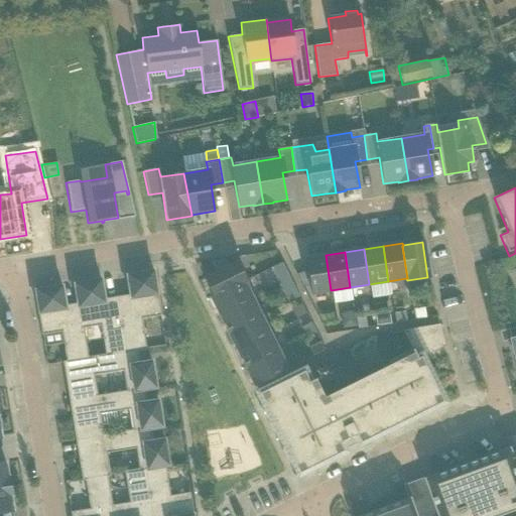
[(331,290),(326,255),(305,258),(310,293),(331,290)]
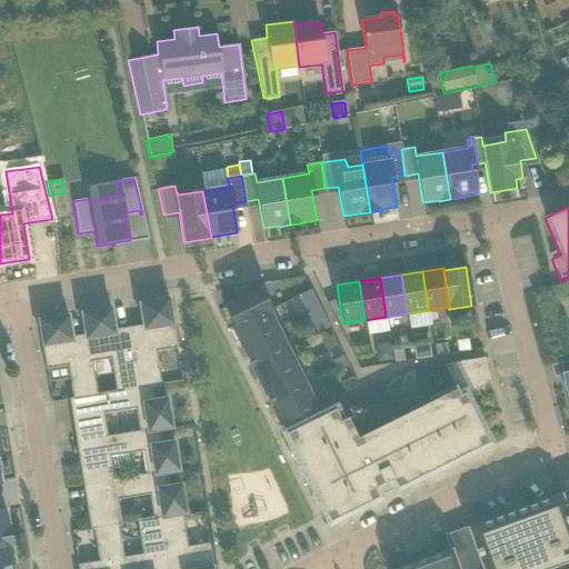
[(225,307),(235,326),(235,327),(267,311),(268,311),(270,310),(260,289),(225,307)]
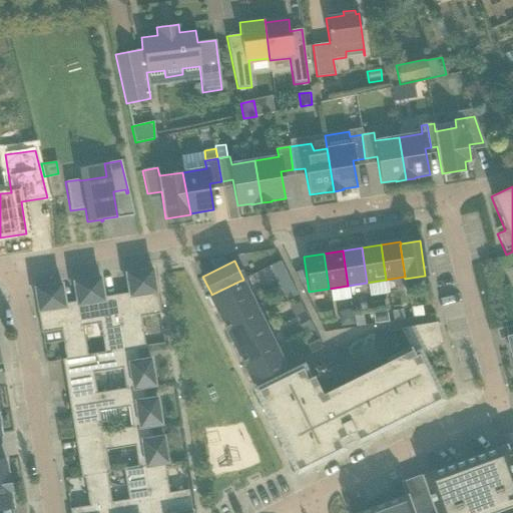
[(282,267),(272,272),(278,284),(288,279),(283,267),(282,267)]
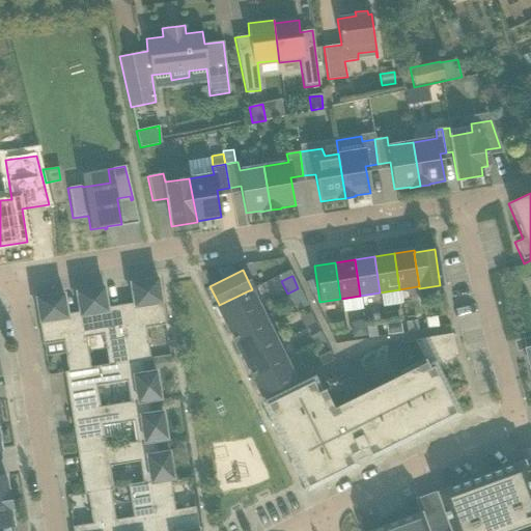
[(144,328),(165,325),(158,279),(130,283),(133,304),(119,306),(130,363),(141,361),(149,360),(144,328)]
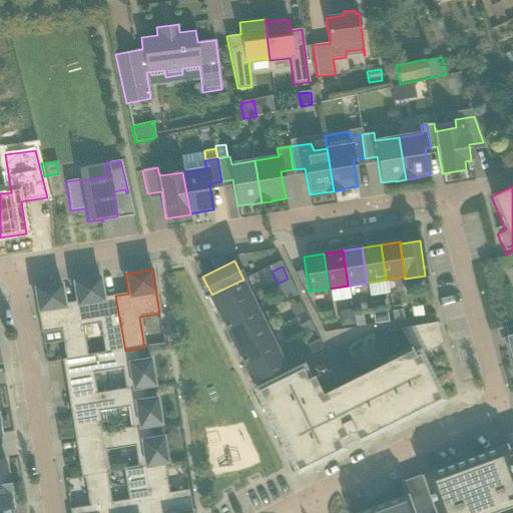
[(125,351),(115,296),(103,298),(100,278),(73,283),(76,302),(80,327),(81,326),(100,323),(104,353),(104,354),(125,351)]
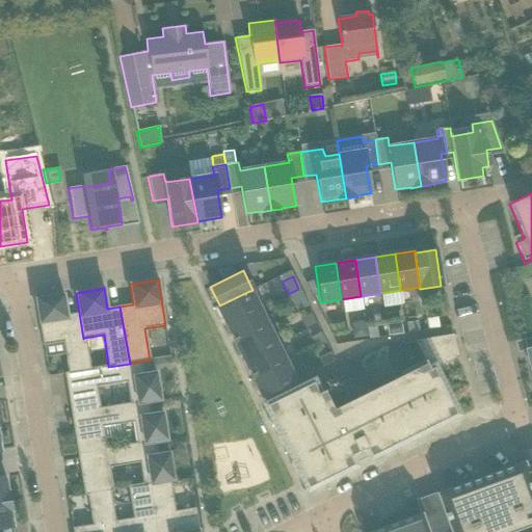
[(216,306),(225,324),(259,309),(250,291),(249,291),(219,306),(219,304),(216,306)]
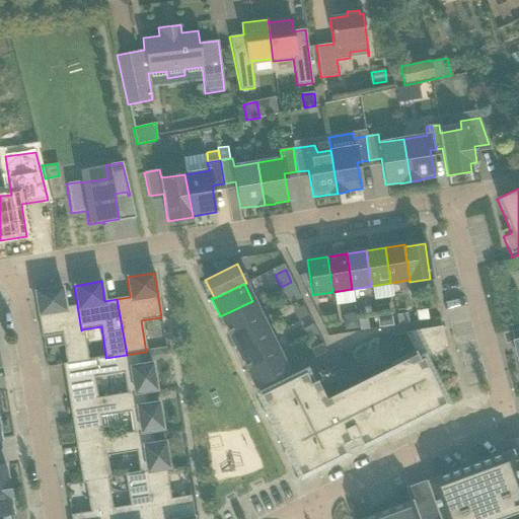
[(294,287),(283,292),(289,304),(300,299),(294,287)]
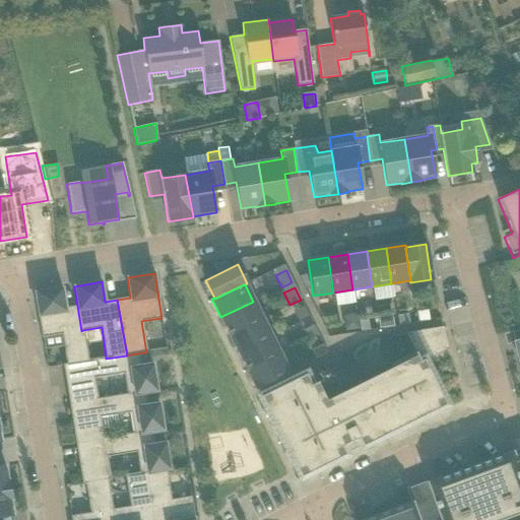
[(81,331),(77,306),(65,308),(62,288),(35,293),(42,337),(62,334),(66,365),(67,365),(87,362),(87,361),(82,330),(81,331)]
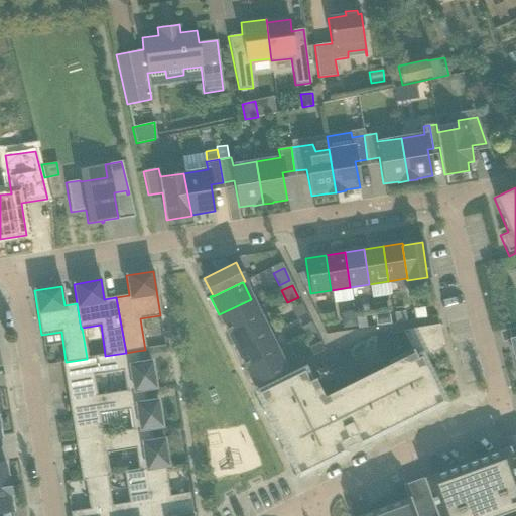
[(219,314),(228,333),(259,316),(251,299),(219,314)]
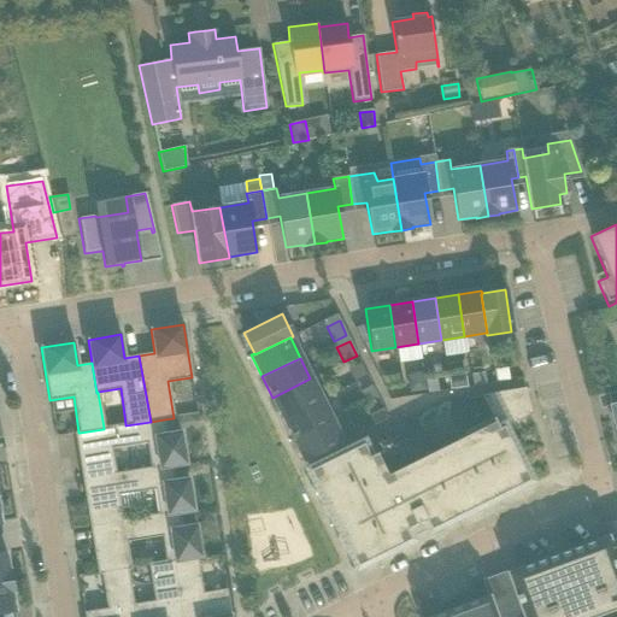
[(366,376),(360,363),(347,369),(353,382),(366,376)]
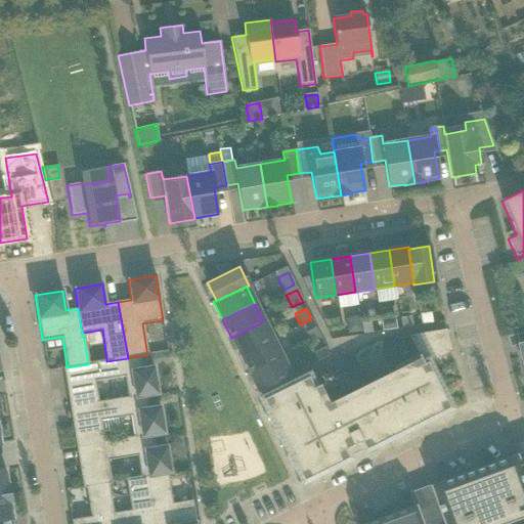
[(412,325),(410,315),(399,317),(401,328),(412,325)]
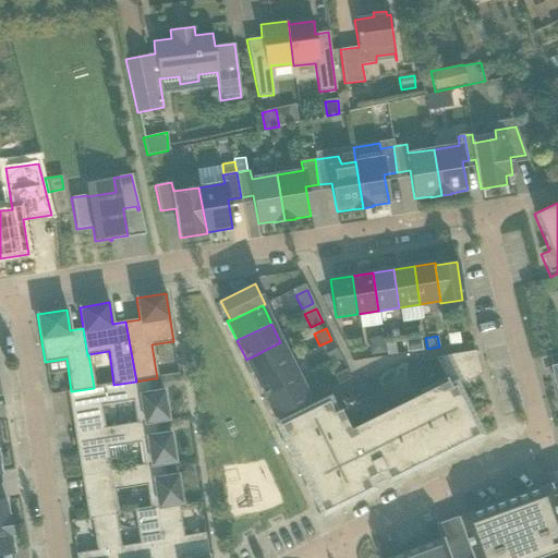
[(381,337),(367,340),(371,355),(385,353),(381,337)]
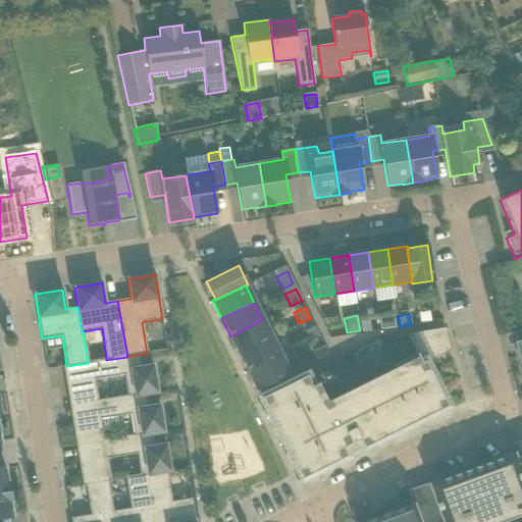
[(371,331),(369,318),(360,319),(361,332),(371,331)]
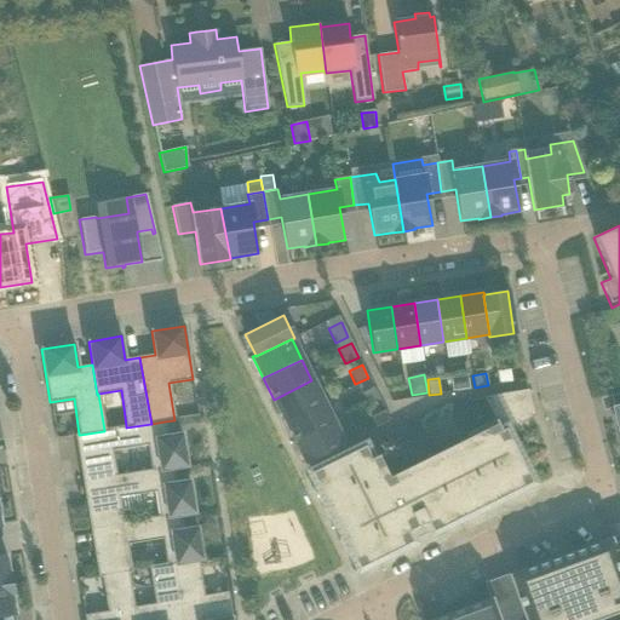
[(274,400),(283,420),(322,401),(311,380),(274,400)]
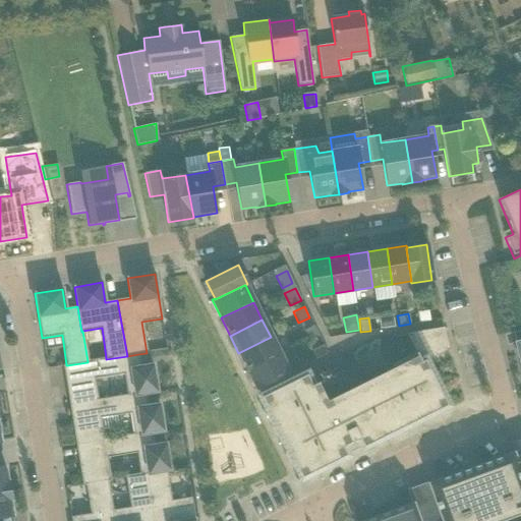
[(319,335),(313,325),(304,329),(309,340),(319,335)]
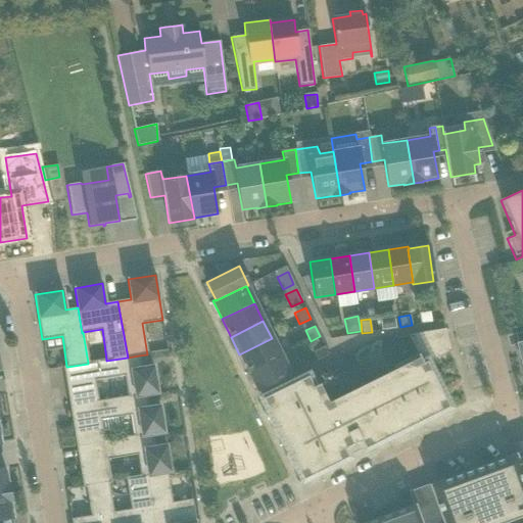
[(364,448),(381,440),(379,435),(388,430),(391,435),(409,427),(406,422),(416,417),(418,422),(421,421),(419,416),(428,411),(431,416),(448,407),(427,364),(450,351),(445,329),(407,335),(417,353),(416,354),(421,364),(406,371),(407,373),(389,382),(388,380),(368,390),(369,392),(362,395),(361,393),(324,412),(319,402),(317,403),(315,396),(317,395),(307,376),(262,398),(270,415),(275,412),(279,422),(274,424),(276,427),(281,425),(285,434),(280,437),(289,454),(294,450),(298,461),(293,463),(301,480),(347,457),(346,454),(363,446),(364,448)]
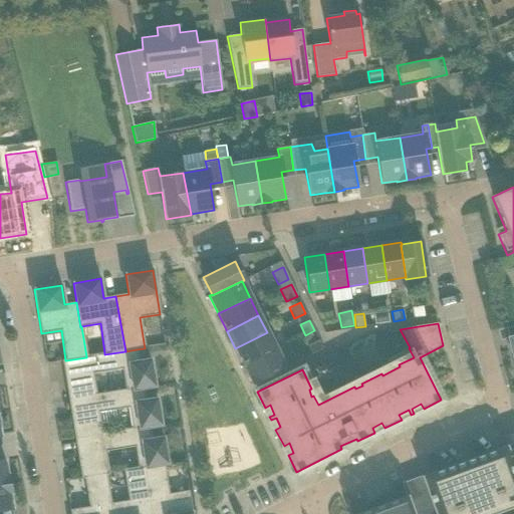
[(235,348),(244,365),(276,349),(267,332),(235,348)]
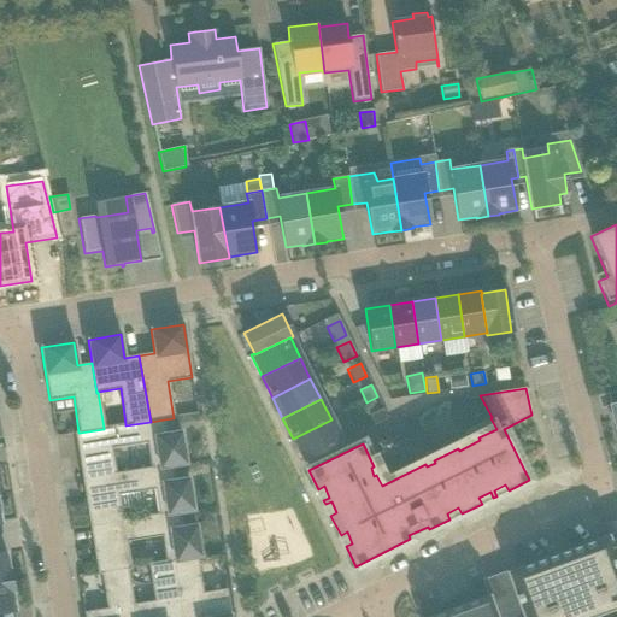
[(388,418),(383,407),(368,415),(372,425),(388,418)]
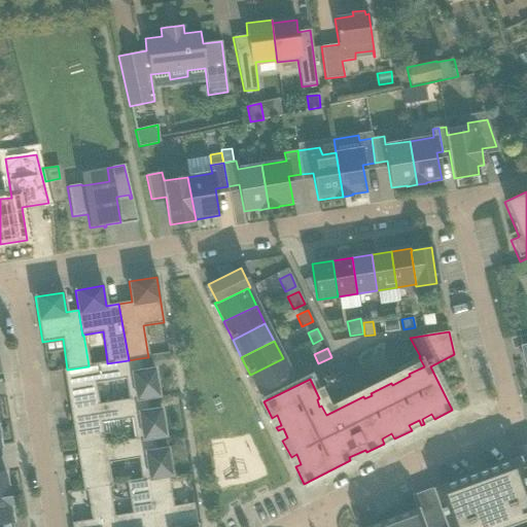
[(99,406),(98,405),(95,383),(126,378),(129,399),(129,400),(146,397),(146,398),(159,396),(154,369),(142,371),(140,358),(129,360),(107,363),(107,362),(89,365),(89,366),(68,370),(67,370),(64,370),(64,371),(70,411),(91,408),(91,407),(99,406)]
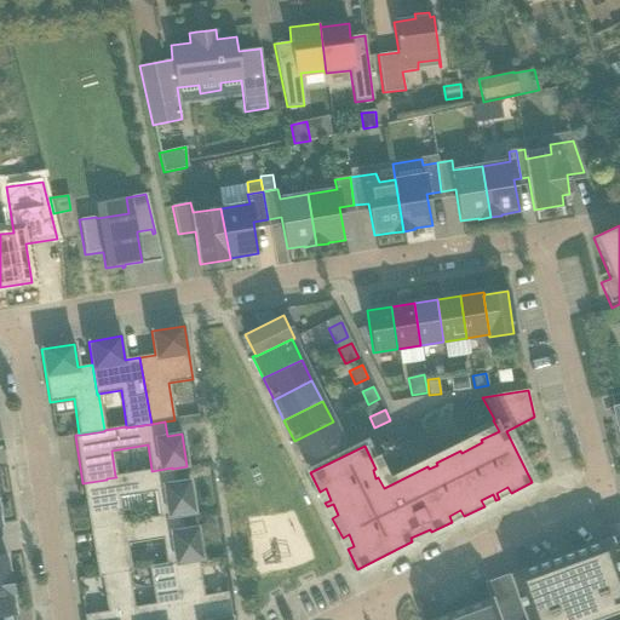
[(333,422),(294,441),(305,463),(343,443),(333,422)]
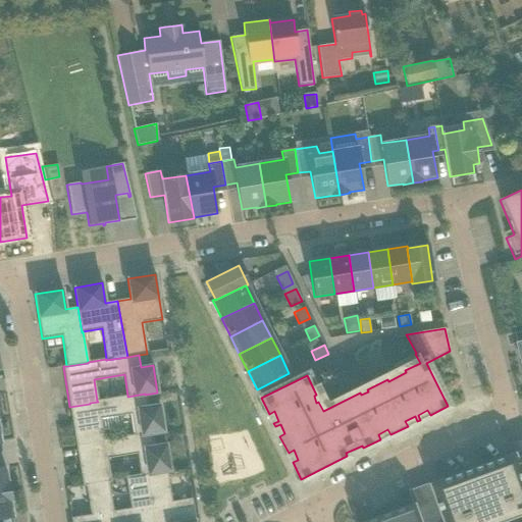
[(163,432),(159,405),(147,407),(145,395),(145,394),(127,397),(127,396),(97,401),(98,402),(90,403),(90,404),(92,419),(72,422),(76,447),(96,444),(96,442),(104,441),(104,440),(100,419),(131,414),(134,435),(134,436),(152,433),(152,434),(163,432)]
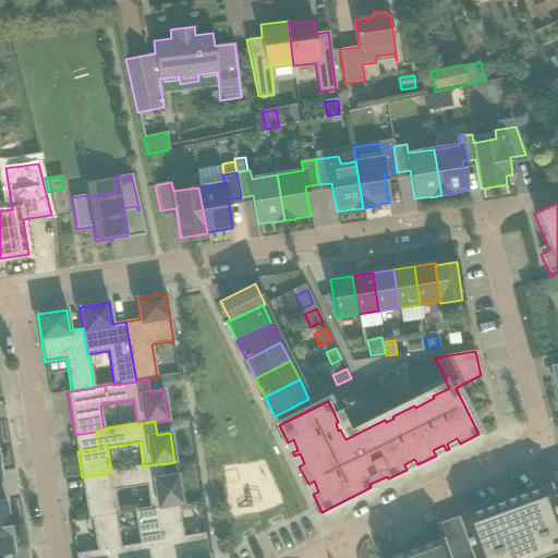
[(102,474),(82,477),(84,494),(88,519),(93,519),(93,518),(114,514),(118,514),(114,489),(146,485),(149,508),(150,509),(155,508),(178,505),(182,505),(177,475),(164,477),(162,464),(162,463),(143,466),(143,465),(111,471),(111,472),(102,473),(102,474)]
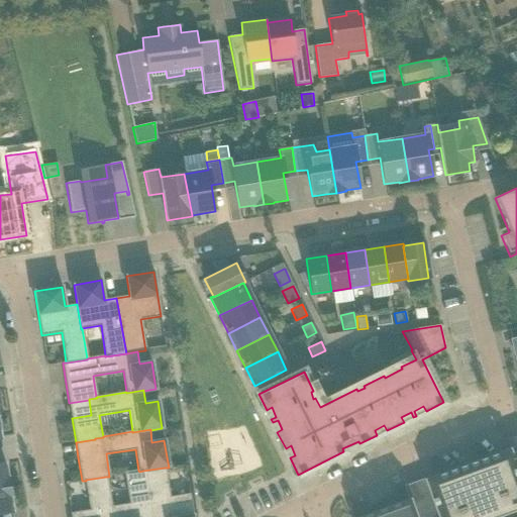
[(516,516),(516,450),(510,453),(509,449),(425,481),(426,483),(416,486),(406,490),(409,498),(356,516),(516,516)]
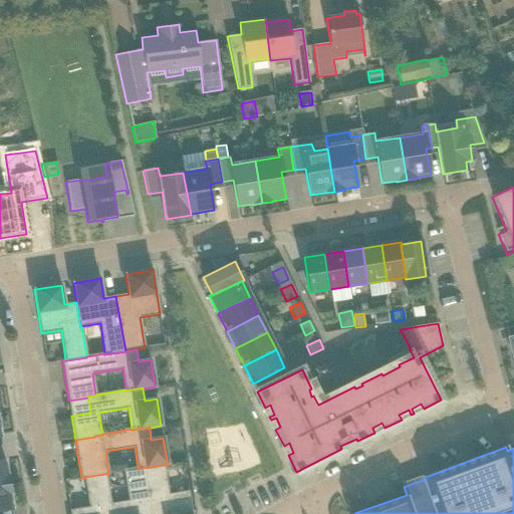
[(0,485),(9,484),(8,475),(7,475),(4,460),(0,461),(0,485)]
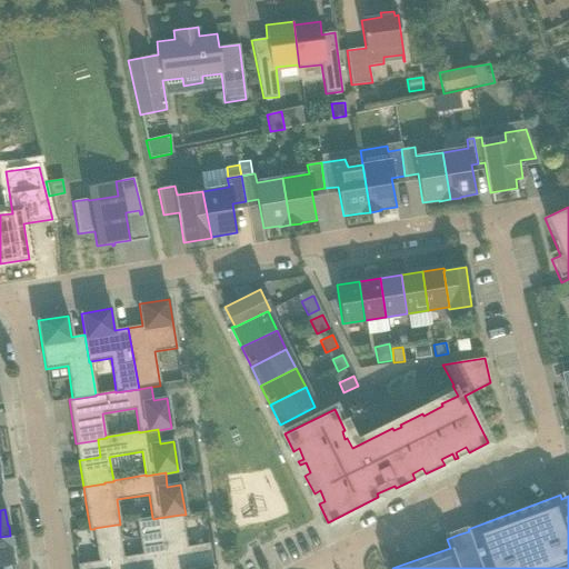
[(211,568),(208,543),(187,548),(181,515),(158,518),(167,568),(211,568)]
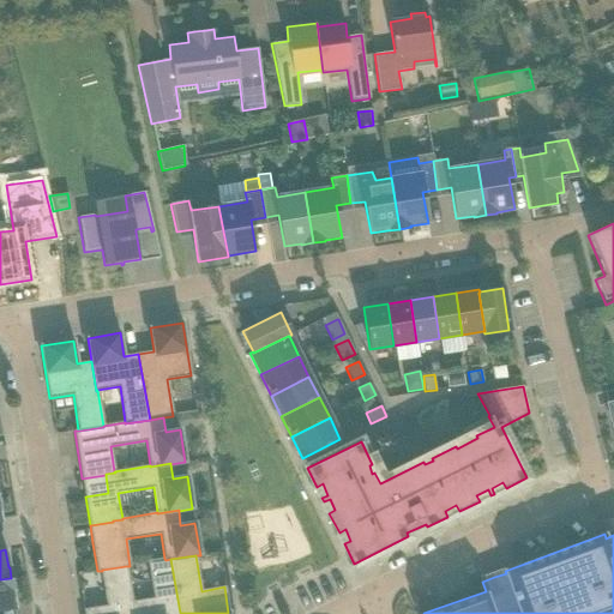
[(180,613),(170,559),(166,560),(164,559),(148,561),(154,599),(132,602),(131,602),(132,613),(180,613)]
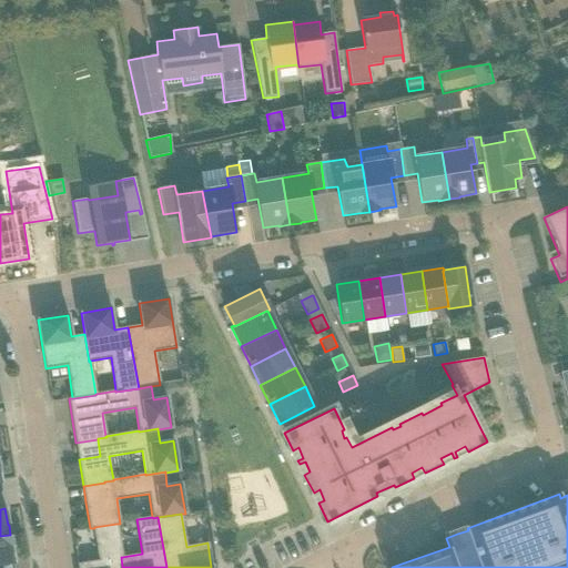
[(122,567),(121,557),(122,557),(117,524),(94,527),(94,528),(99,560),(78,564),(78,567),(122,567)]
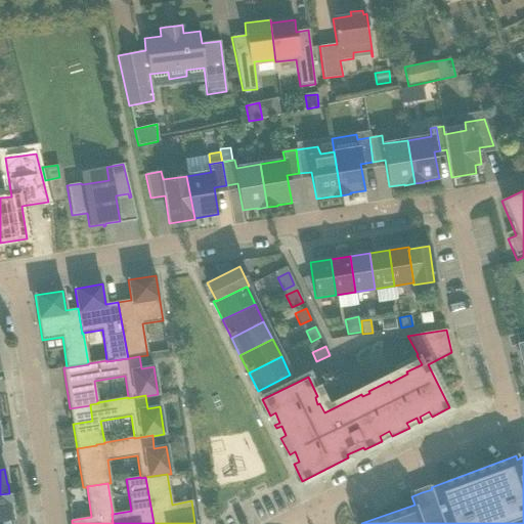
[(0,520),(12,519),(10,504),(11,504),(9,493),(0,494),(0,520)]
